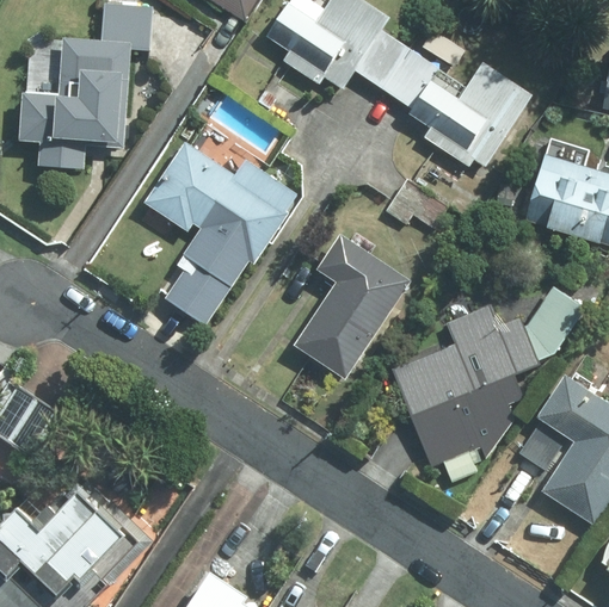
[(213,0),(243,19),(254,0),(213,0)]
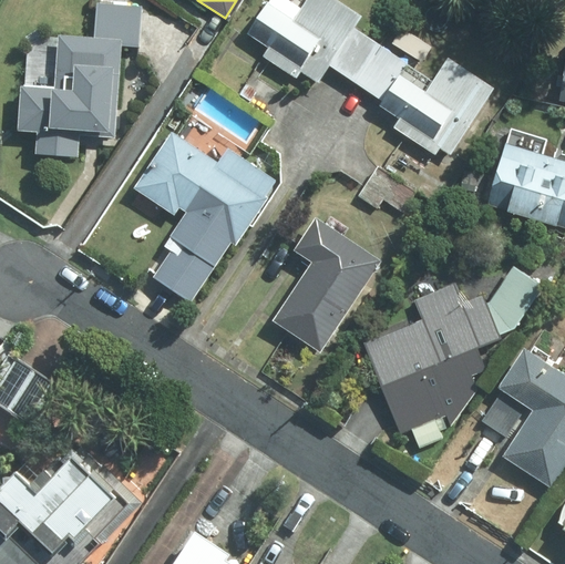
[(329,64),(353,81),(379,43),(355,27),(362,17),(337,0),(305,0),(293,19),(266,1),(246,33),(267,47),(260,54),(296,79),(299,71),(317,83),(329,64)]
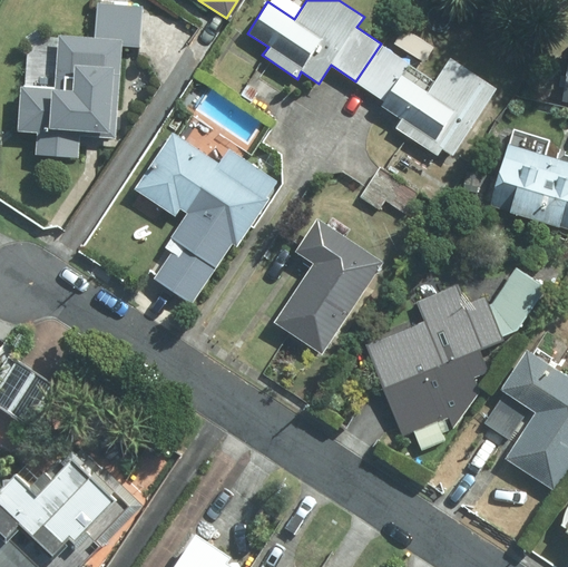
[(52,87),(19,85),(17,132),(36,133),(35,155),(78,157),(79,136),(115,137),(121,45),(139,46),(142,5),(96,1),(92,36),(57,33),(52,87)]
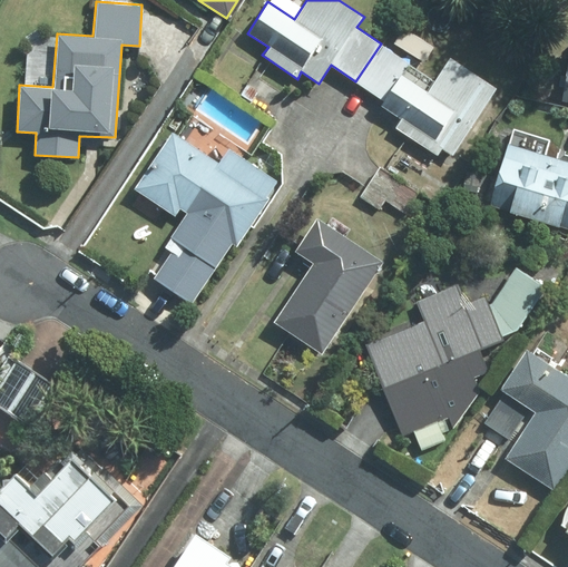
[(410,62),(381,44),(355,81),(384,100),(380,106),(400,118),(394,127),(437,155),(441,147),(453,155),(496,90),(450,58),(428,93),(402,76),(410,62)]
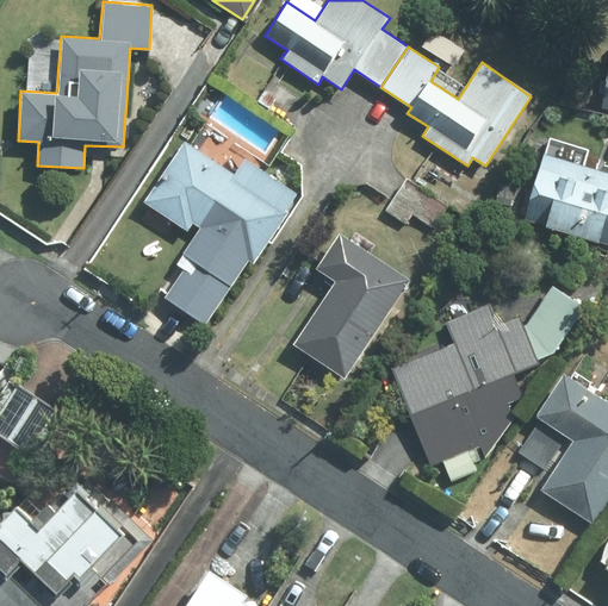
[(234,174),(184,141),(143,201),(186,231),(192,223),(252,263),(287,211),(286,210),(297,194),(243,157),(234,174)]
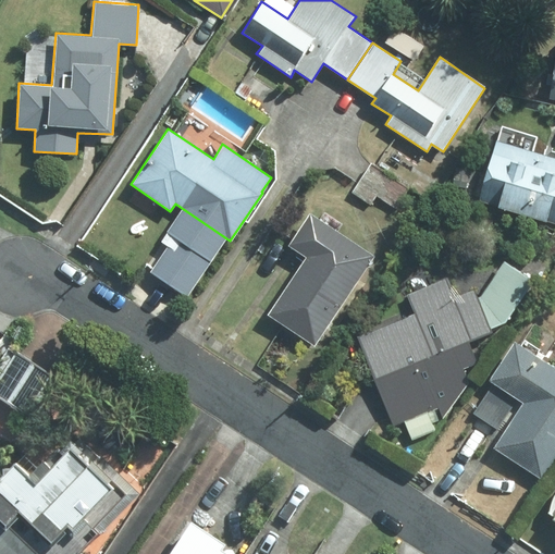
[(554,222),(554,157),(495,140),(479,199),(498,205),(497,208),(546,222),(547,220),(554,222)]
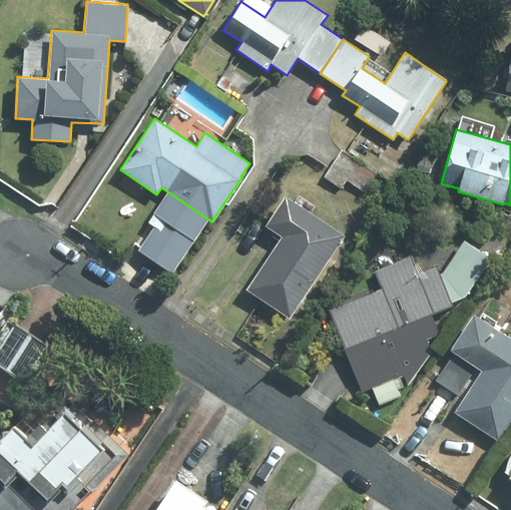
[(375,170),(341,147),(323,175),(341,187),(346,179),(363,189),(375,170)]
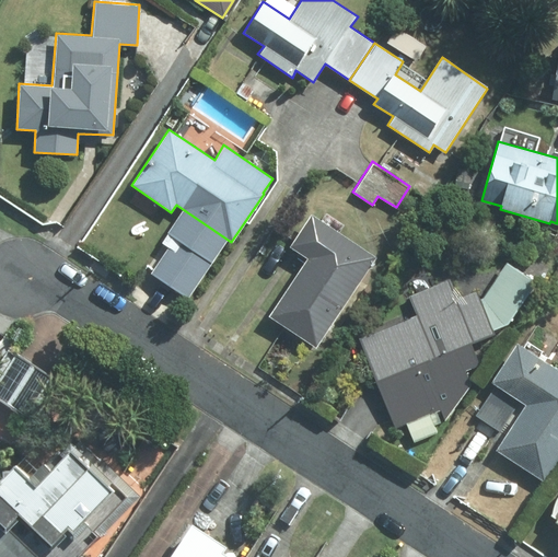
[(376,257),(310,213),(289,245),(306,258),(268,316),(316,349),(376,257)]
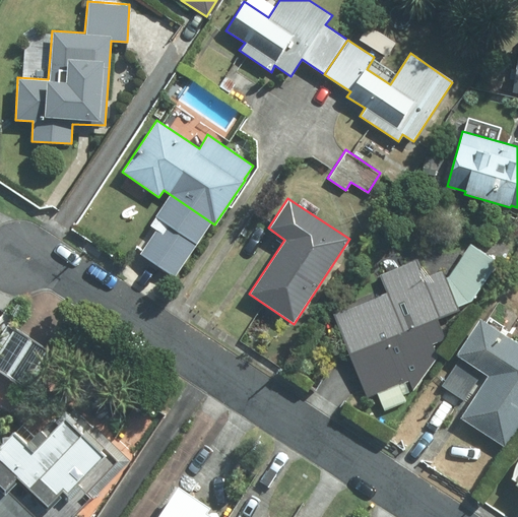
[(386,292),(332,313),(366,397),(376,392),(383,409),(405,400),(417,387),(414,385),(437,356),(432,343),(445,338),(438,318),(459,311),(457,306),(471,301),(498,261),(469,243),(448,275),(445,275),(442,267),(424,275),(416,258),(378,273),(386,292)]
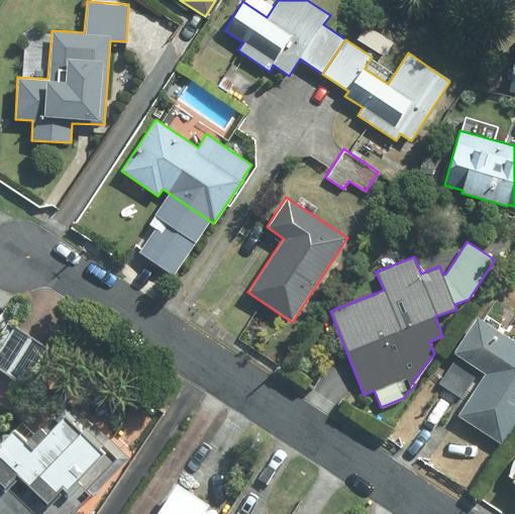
[(514,425),(514,340),(478,316),(452,352),(456,355),(438,383),(460,397),(479,370),(486,375),(458,415),(503,444),(514,425)]
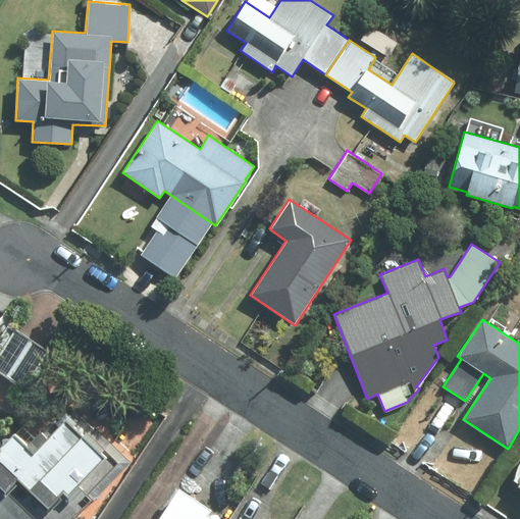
[(49,353),(13,329),(0,348),(0,374),(24,392),(49,353)]
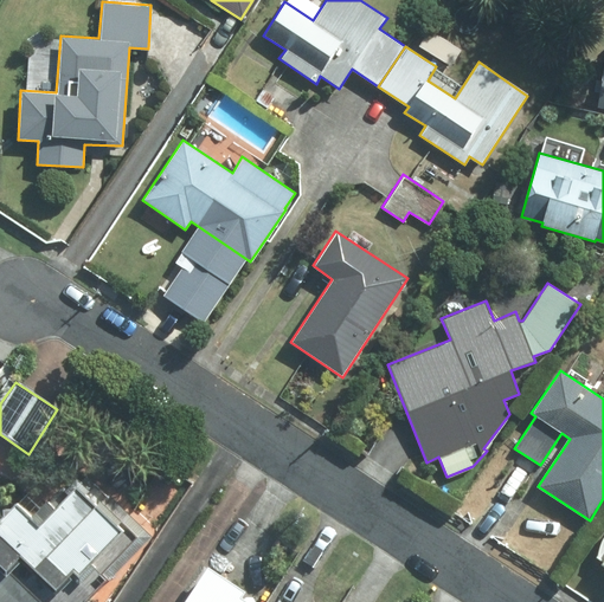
[(29,517),(15,504),(0,518),(0,574),(6,580),(20,565),(55,600),(71,582),(77,588),(94,571),(105,582),(151,535),(87,472),(78,479),(76,478),(66,487),(62,484),(29,517)]
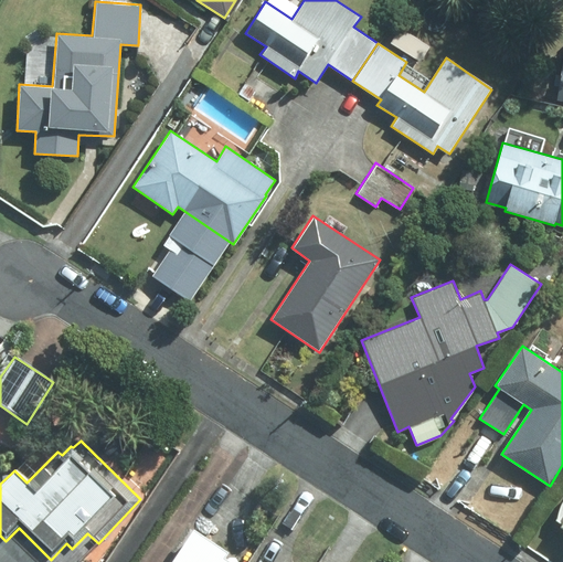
[(229,561),(225,560),(229,554),(192,531),(172,561),(229,561)]
